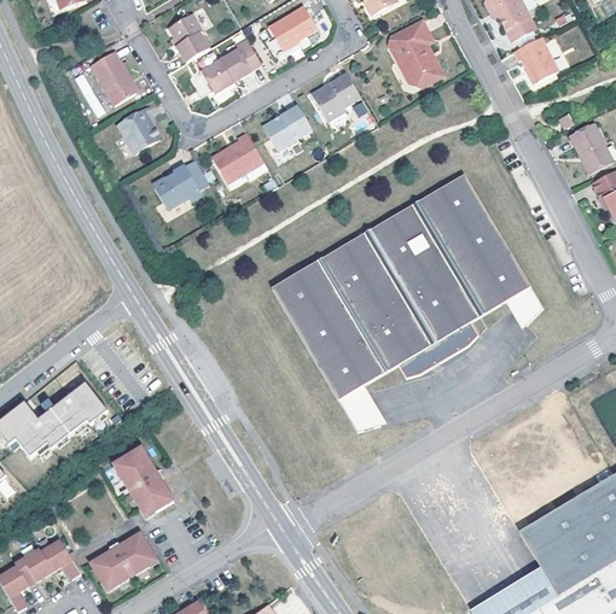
[(395,0),(367,0),(365,4),(370,13),(395,0)]
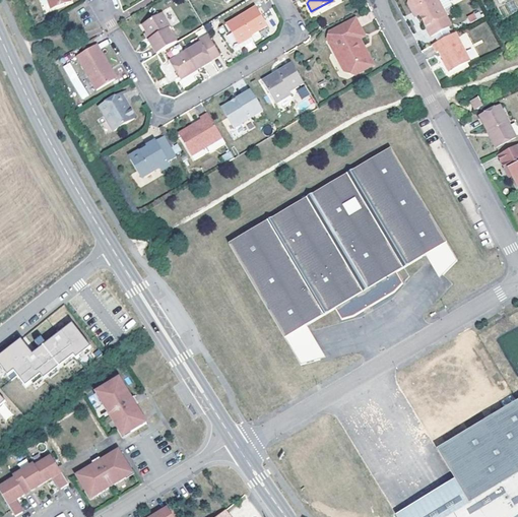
[(406,0),(410,8),(414,6),(417,11),(429,33),(449,22),(441,7),(450,2),(448,0),(406,0)]
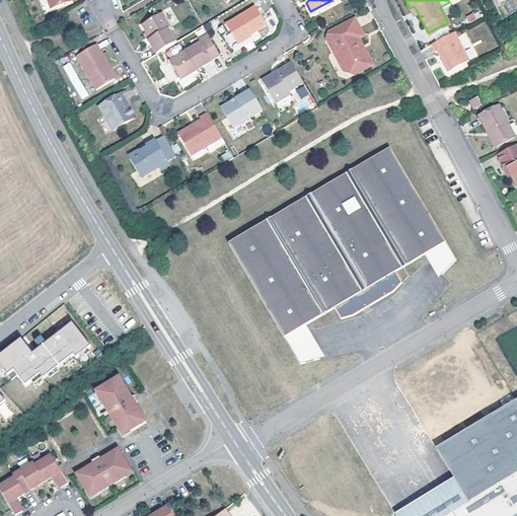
[(252,4),(225,21),(239,45),(250,39),(251,40),(259,35),(255,29),(265,24),(252,4)]
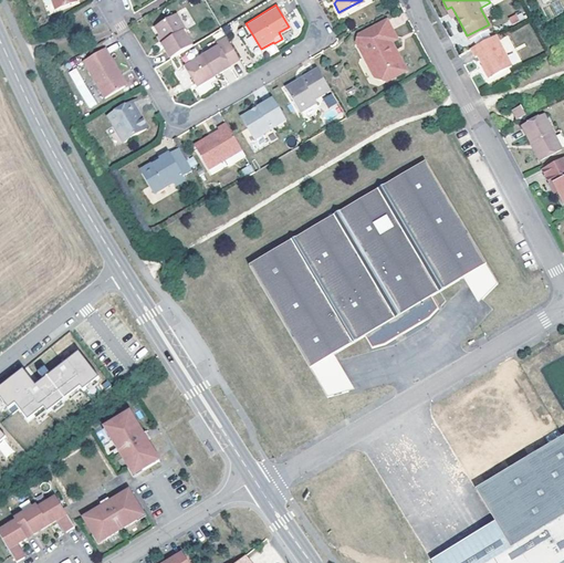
[(160,41),(169,55),(190,43),(181,28),(184,27),(175,11),(153,24),(162,39),(160,41)]
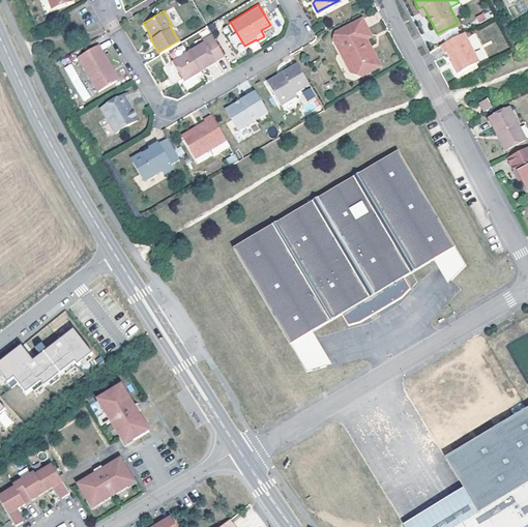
[(481,10),(474,15),(478,21),(485,17),(481,10)]
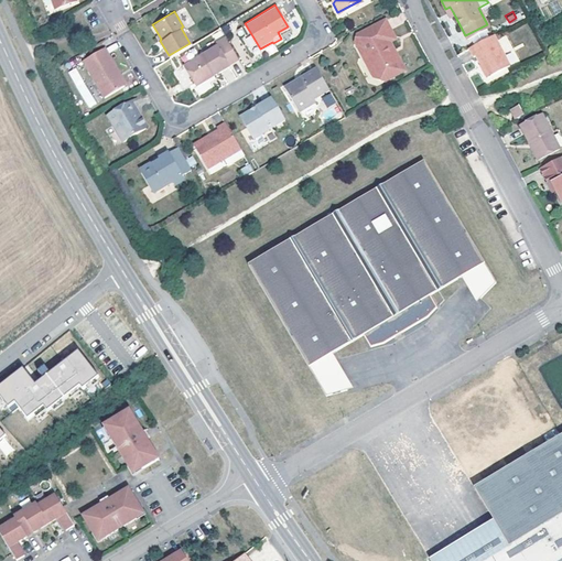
[(381,18),(355,33),(353,39),(364,60),(366,60),(374,75),(384,78),(403,67),(396,53),(391,51),(386,41),(393,35),(389,27),(386,28),(381,18)]
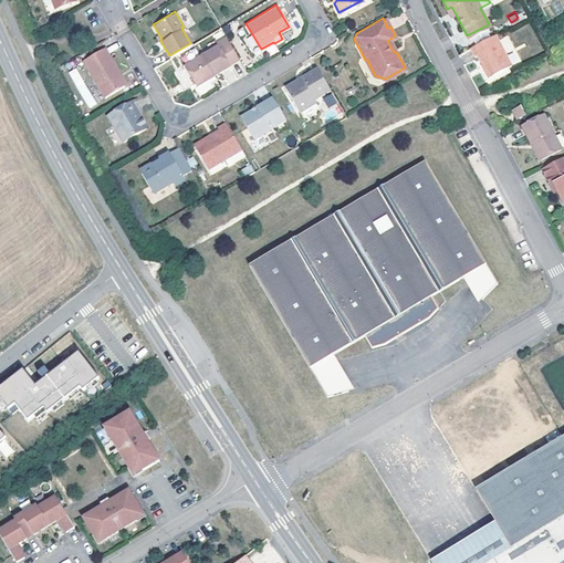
[(509,63),(493,33),(469,45),(474,54),(477,53),(488,74),(509,63)]
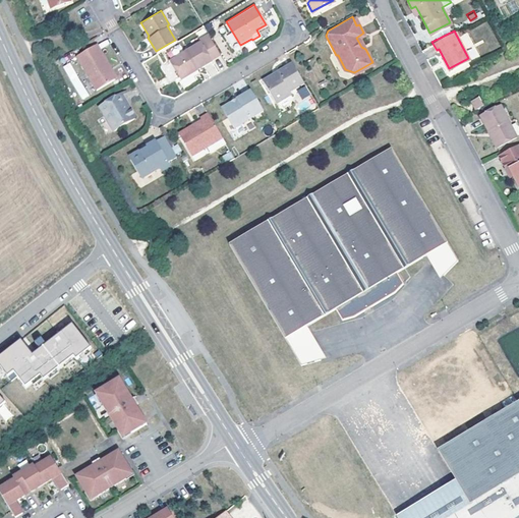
[(219,52),(207,33),(198,38),(199,41),(169,58),(179,77),(189,70),(188,69),(193,65),(195,67),(211,58),(210,58),(219,52)]
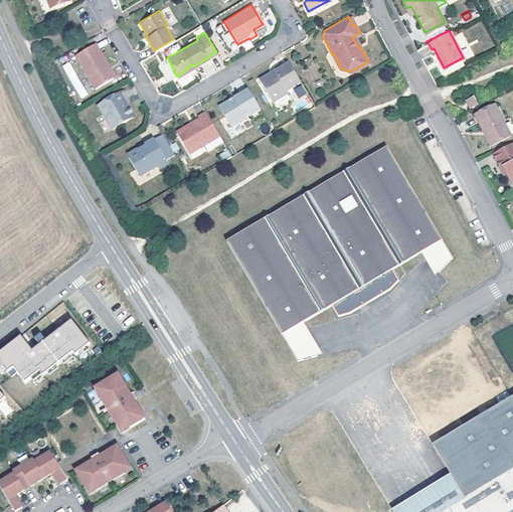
[(94,41),(74,53),(94,87),(111,76),(105,65),(107,64),(94,41)]
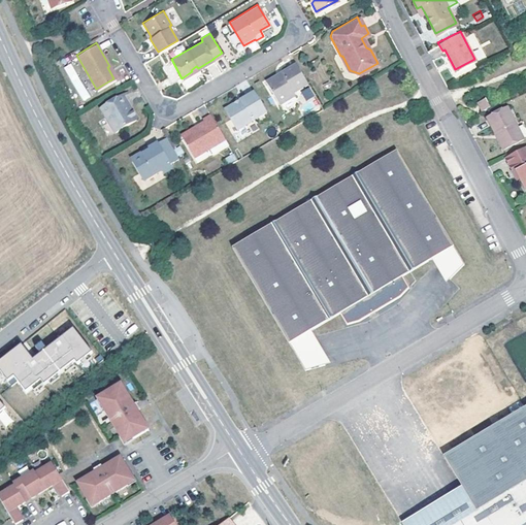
[(71,60),(63,63),(78,98),(87,95),(71,60)]
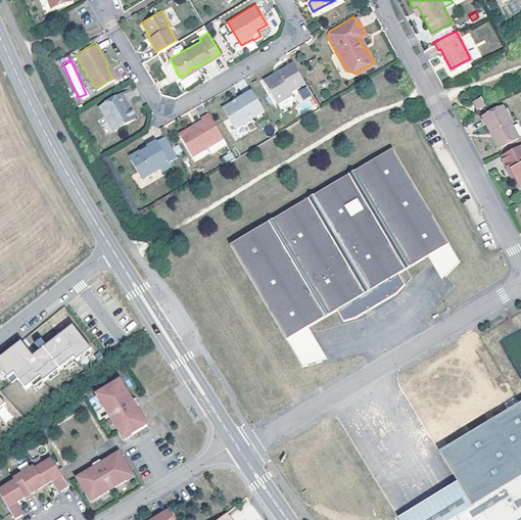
[(303,81),(291,61),(278,69),(279,72),(273,75),(272,73),(262,80),(276,101),(290,92),(289,89),(303,81)]
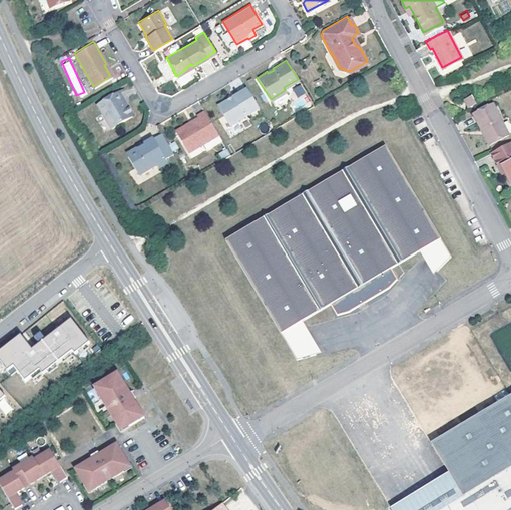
[(292,84),(295,93),(304,90),(301,81),(292,84)]
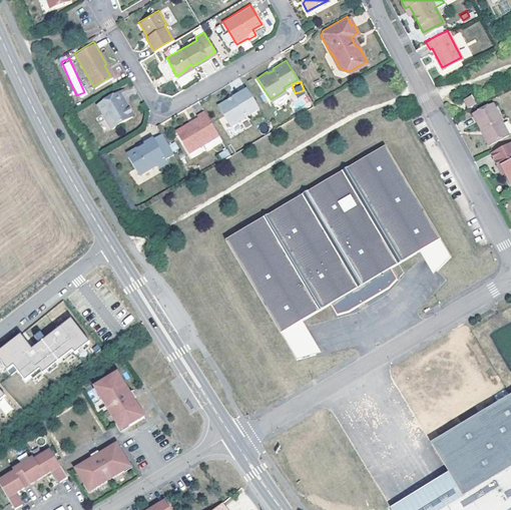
[(228,123),(259,106),(245,87),(232,95),(233,97),(227,100),(226,98),(217,104),(228,123)]
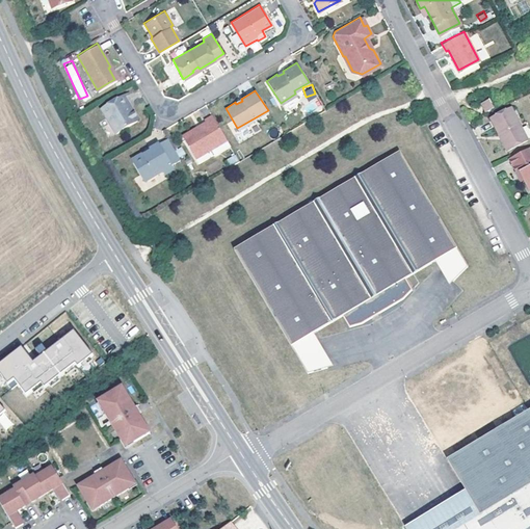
[(122,93),(120,95),(127,108),(130,106),(122,93)]
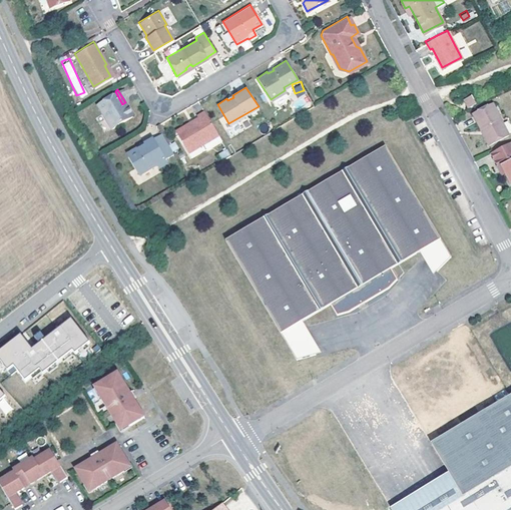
[(115,91),(95,102),(109,126),(130,114),(130,111),(125,102),(122,104),(115,91)]
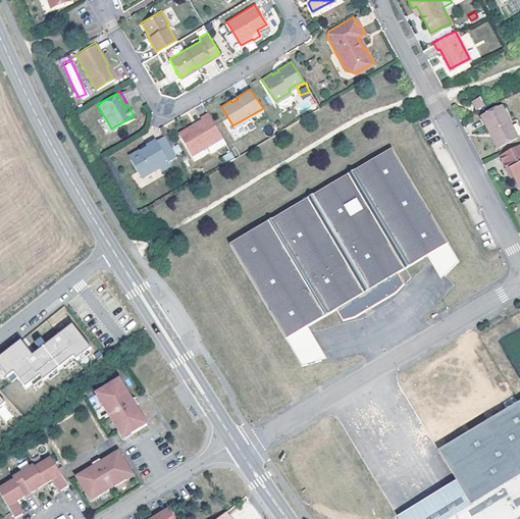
[(474,108),(483,103),(478,95),(470,99),(474,108)]
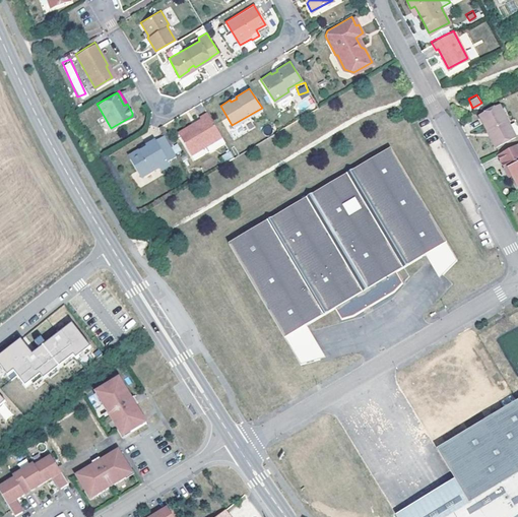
[(305,95),(296,101),(300,107),(309,102),(305,95)]
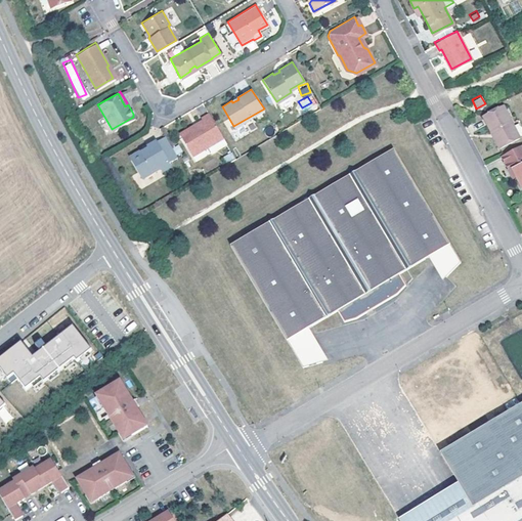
[(491,128),(493,133),(492,134),(497,145),(518,135),(503,103),(482,115),(489,129),(491,128)]
